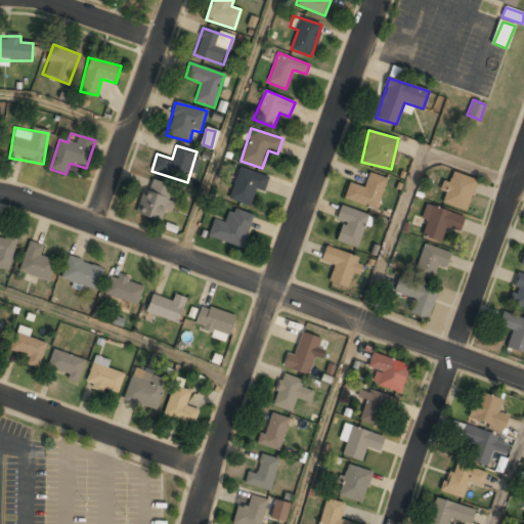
[(263,192),(268,177),(238,167),(228,199),(250,206),(256,189),(263,192)]
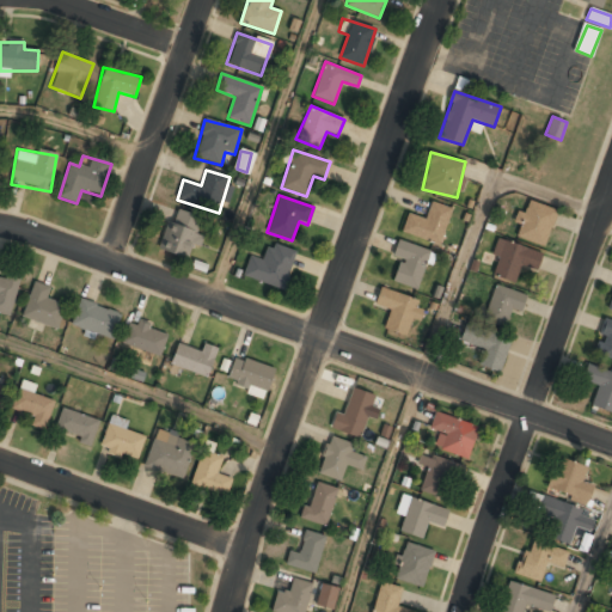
[(525,213),(518,210),(513,222),(520,225),(516,237),(544,246),(557,210),(530,200),(525,213)]
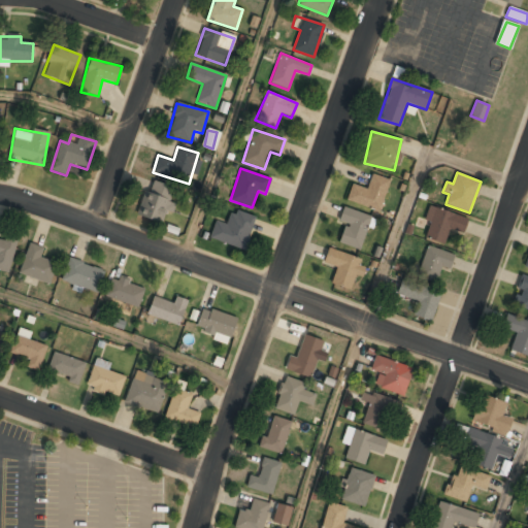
[(390,179),(371,173),(367,188),(352,184),(347,201),(380,211),(390,179)]
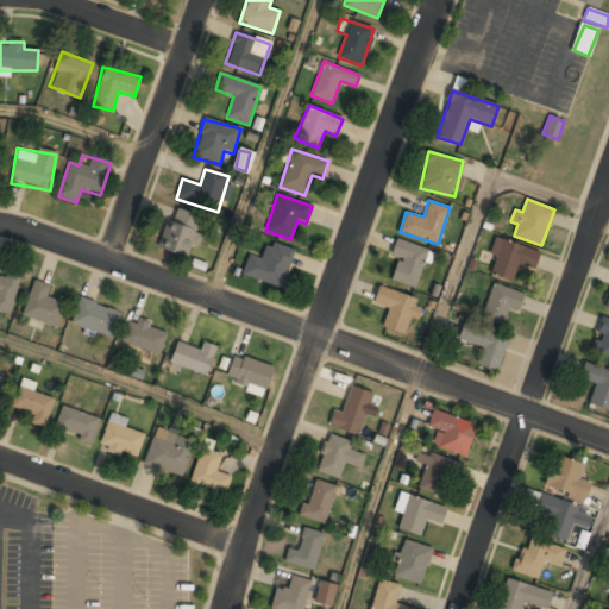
[(158,248),(189,258),(203,218),(173,207),(158,248)]
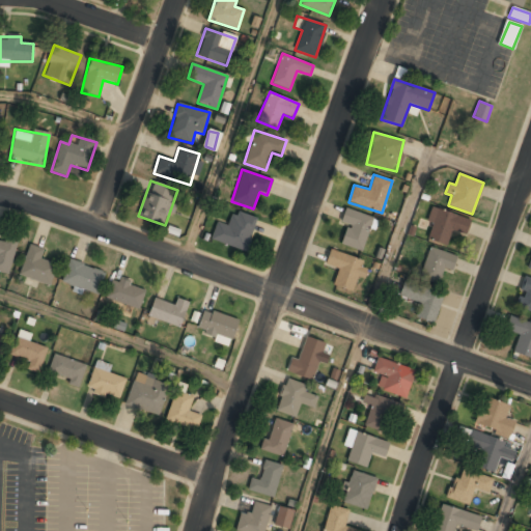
[(424,240),(447,246),(451,233),(465,238),(470,219),(434,208),(424,240)]
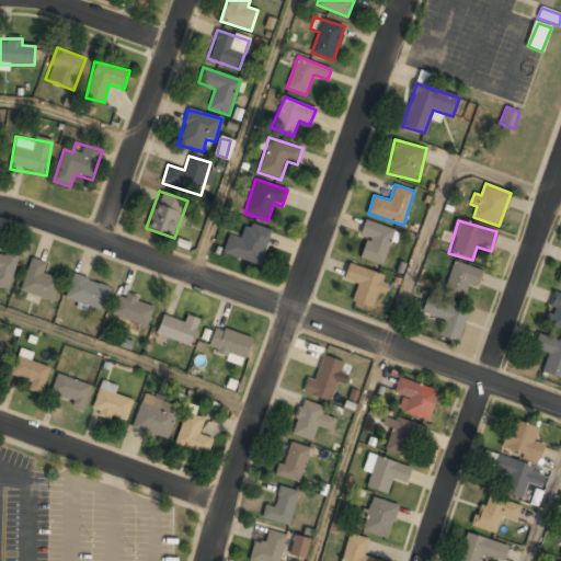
[(384,266),(395,229),(364,221),(359,237),(367,238),(361,260),(384,266)]
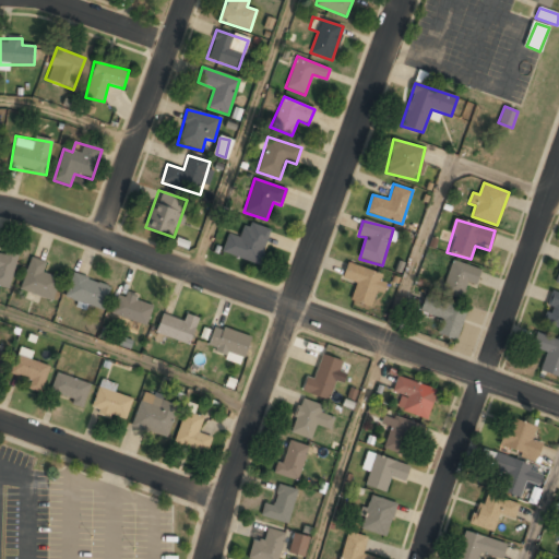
[(240,237),(227,234),(222,253),(259,264),(270,228),(245,222),(240,237)]
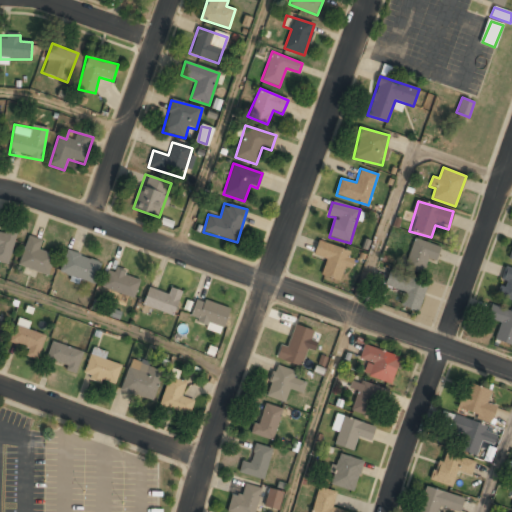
[(43,241),(28,236),(17,265),(48,276),(55,255),(40,250),(43,241)]
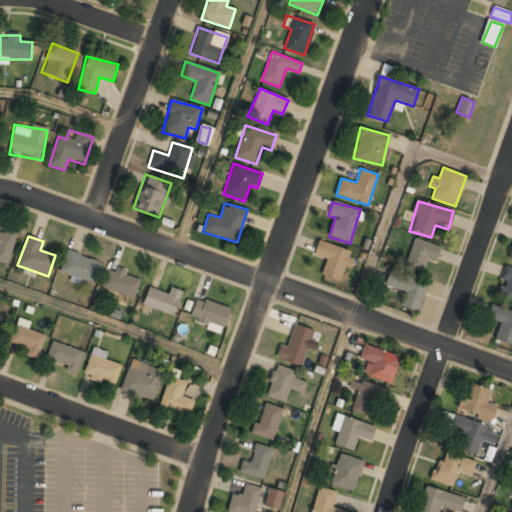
[(423,273),(427,259),(436,262),(440,247),(413,238),(404,267),(423,273)]
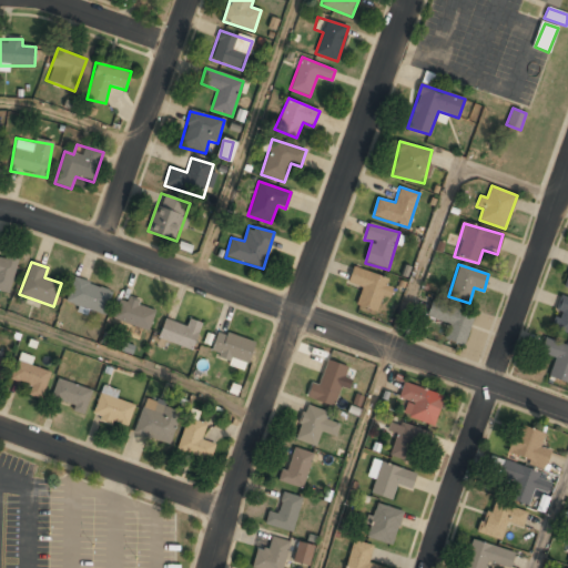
[(378,314),(391,281),(353,267),(347,283),(362,288),(355,305),(378,314)]
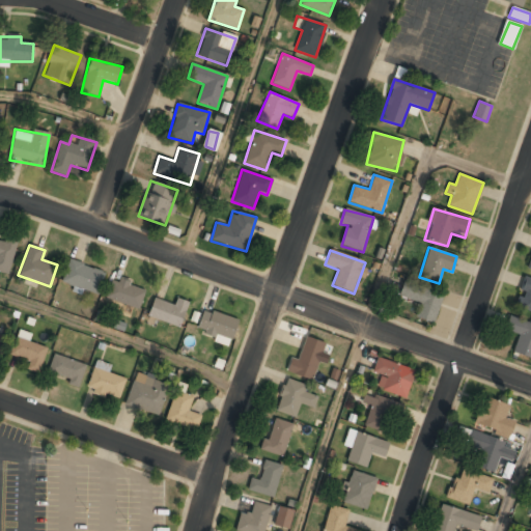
[(96,296),(105,273),(70,259),(61,282),(96,296)]
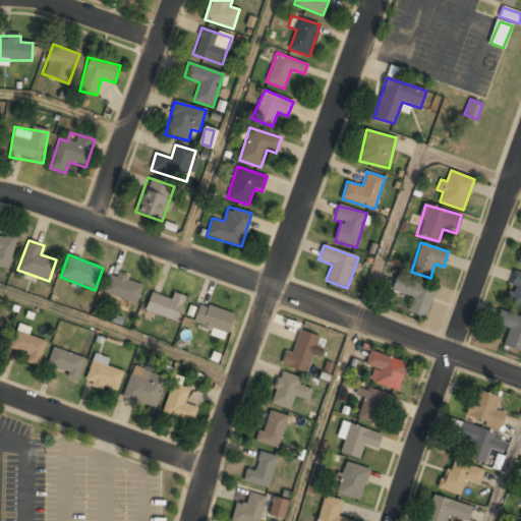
[(143,288),(115,270),(104,288),(131,306),(143,288)]
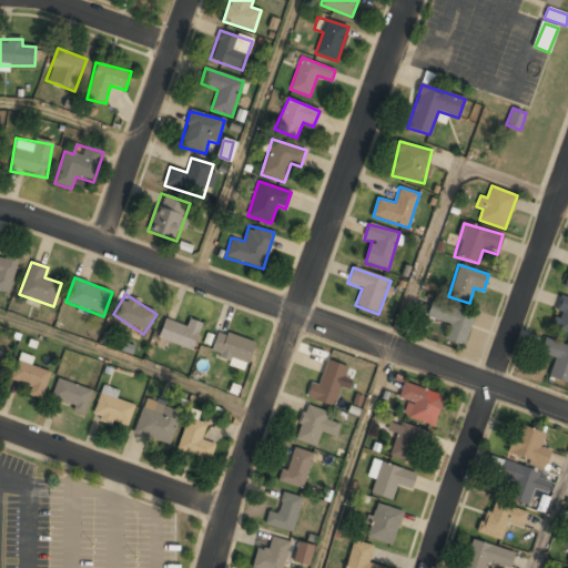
[(567,298),(561,296),(550,327),(567,333),(567,298)]
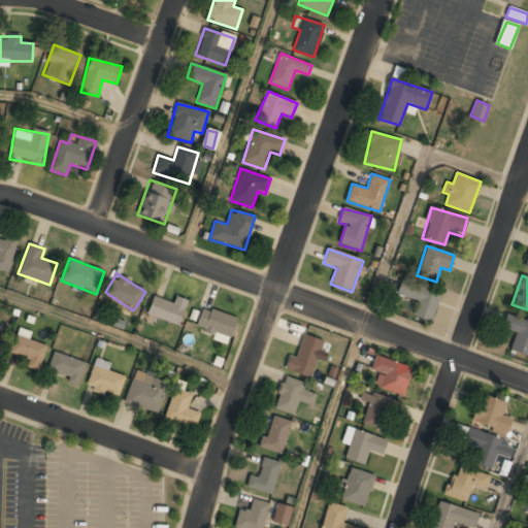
[(418,302),(414,315),(431,322),(440,293),(401,279),(396,295),(418,302)]
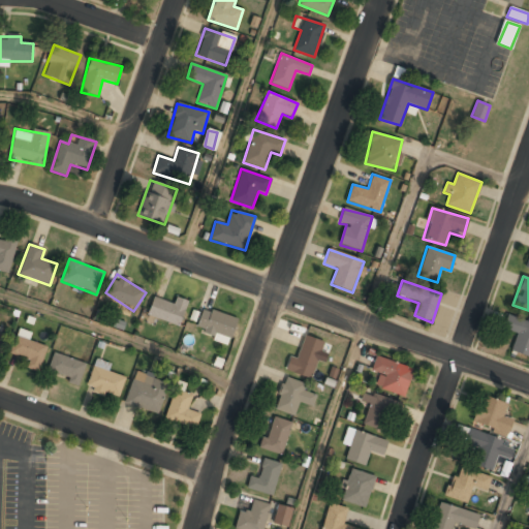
[(174,304),(153,298),(148,316),(180,325),(187,300),(176,297),(174,304)]
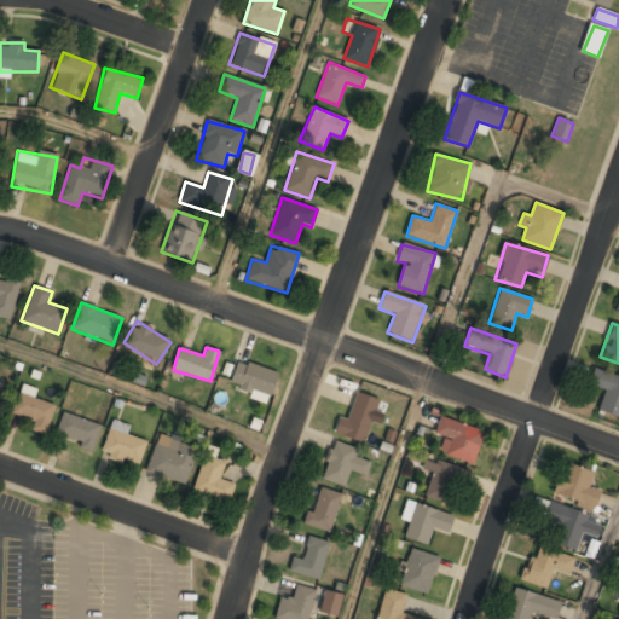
[(229,388),(268,400),(278,371),(237,359),(229,388)]
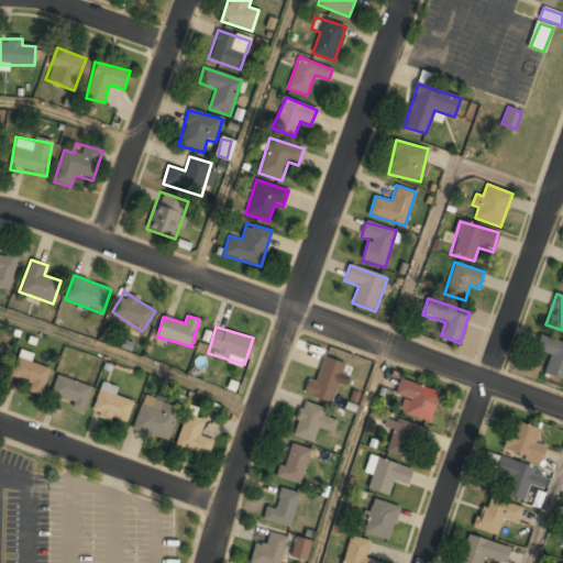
[(543,374),(562,379),(562,343),(539,335),(534,351),(550,355),(543,374)]
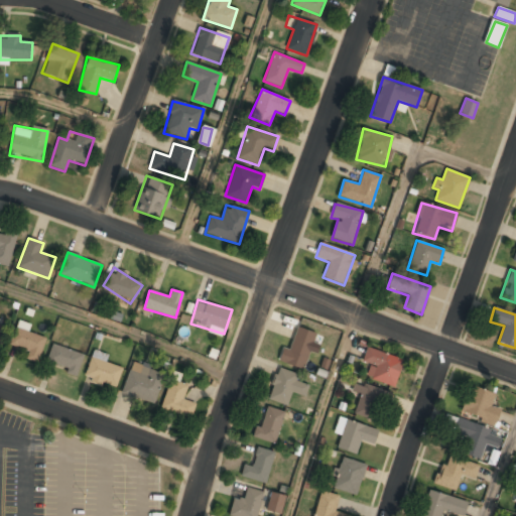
[(29,326),(16,321),(9,346),(28,352),(26,360),(38,363),(45,338),(27,333),(29,326)]
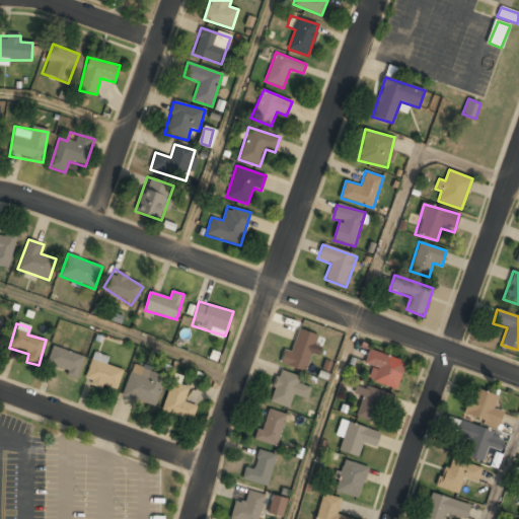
[(280,364),(305,372),(317,336),(299,329),(292,352),(285,349),(280,364)]
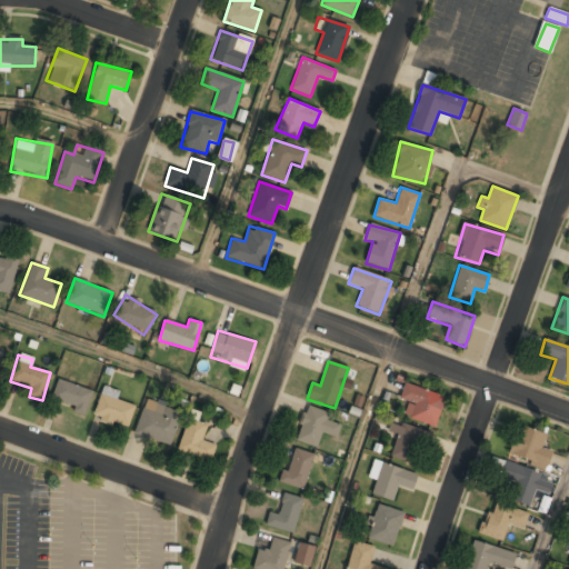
[(50,396),(79,416),(91,398),(62,378),(50,396)]
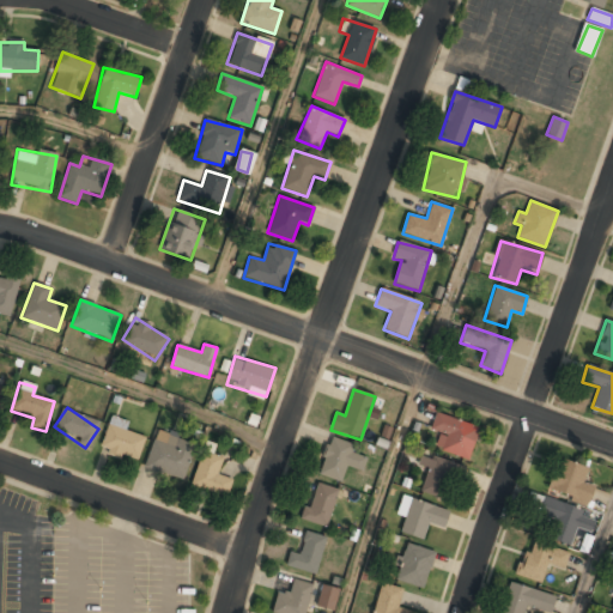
[(468,460),(479,428),(436,413),(430,430),(441,435),(435,449),(468,460)]
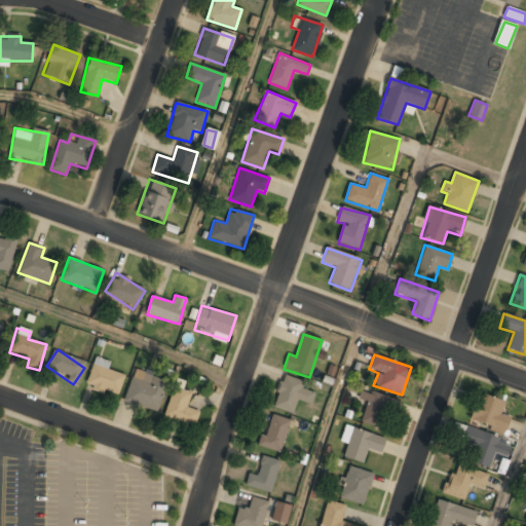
[(85,385),(117,397),(124,376),(104,369),(106,364),(95,360),(85,385)]
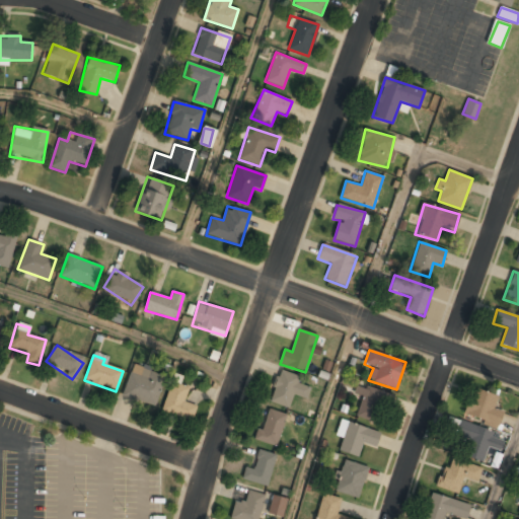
[(133,364),(122,395),(154,408),(165,376),(133,364)]
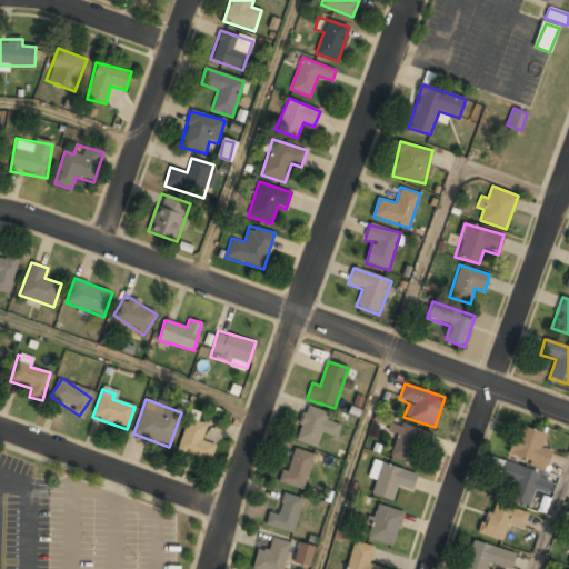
[(318,447),(321,433),(336,438),(340,425),(327,421),(329,412),(305,406),(296,441),(318,447)]
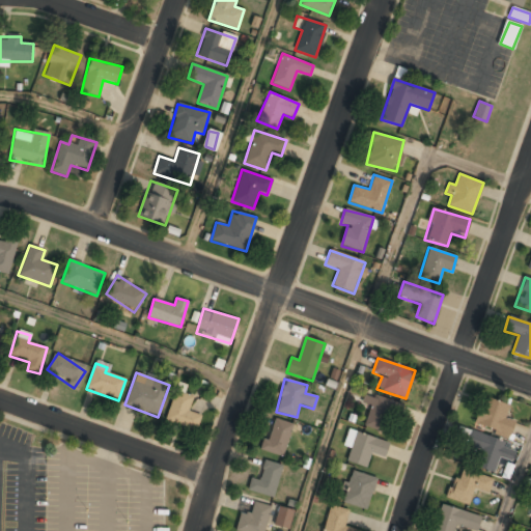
[(165,421),(195,431),(201,415),(189,411),(194,396),(175,390),(165,421)]
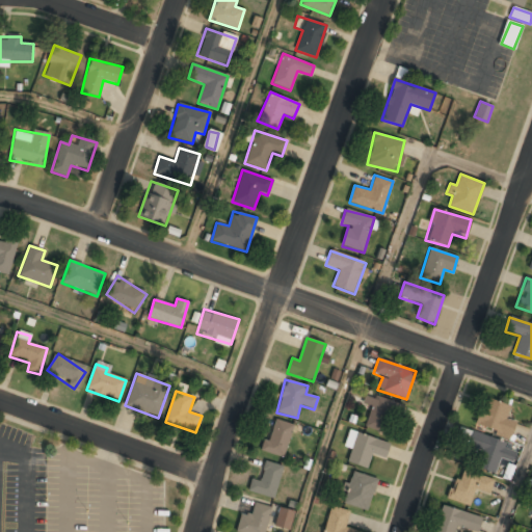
[(401,405),(366,393),(363,404),(371,407),(365,426),(391,435),(401,405)]
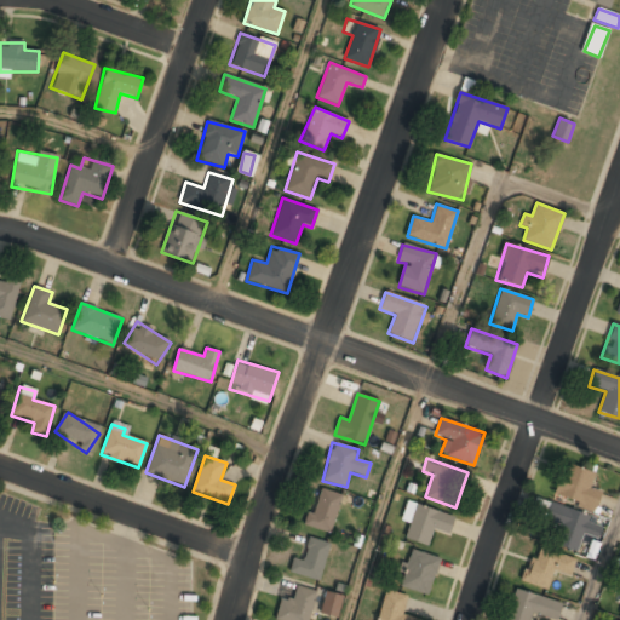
[(552,495),(593,511),(601,492),(590,487),(595,475),(566,463),(552,495)]
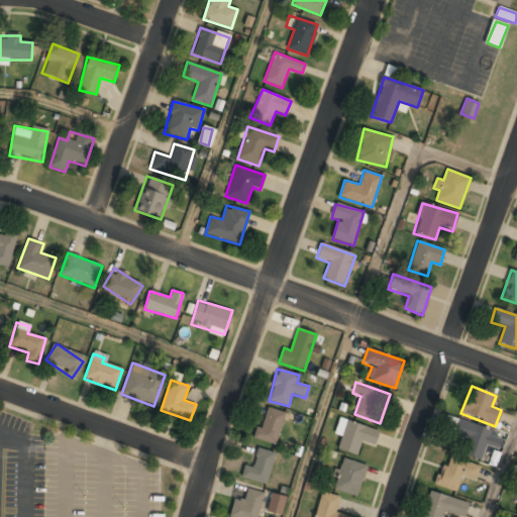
[(276,444),(285,412),(266,407),(255,439),(276,444)]
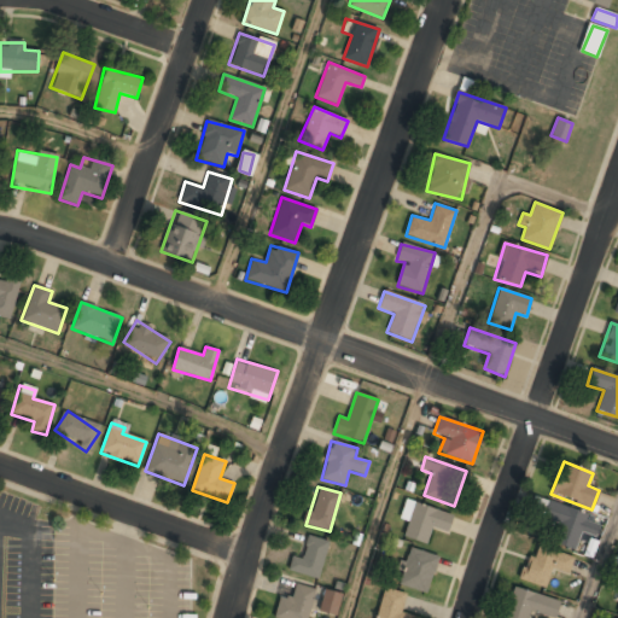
[(431,529),(447,534),(453,514),(406,500),(400,519),(409,523),(404,537),(426,544),(431,529)]
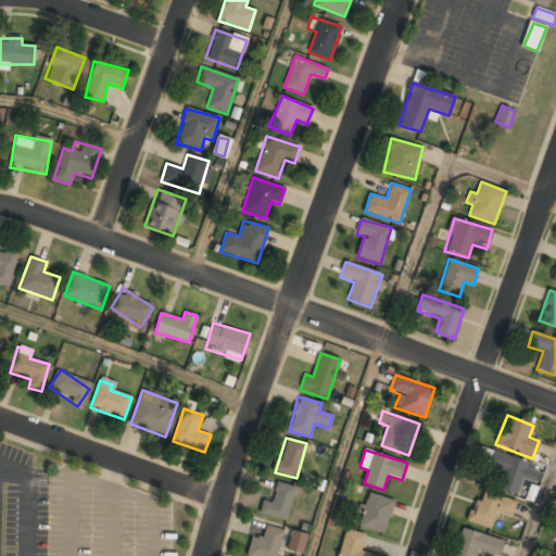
[(498,489),(517,495),(523,478),(534,482),(540,469),(493,452),(488,467),(504,474),(498,489)]
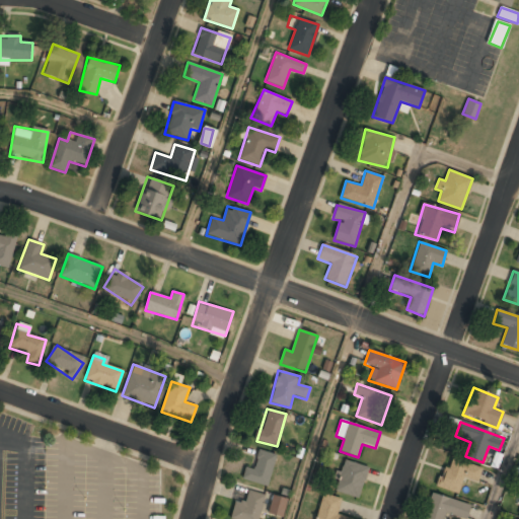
[(276,454),(258,450),(253,469),(245,467),(241,479),(268,487),(276,454)]
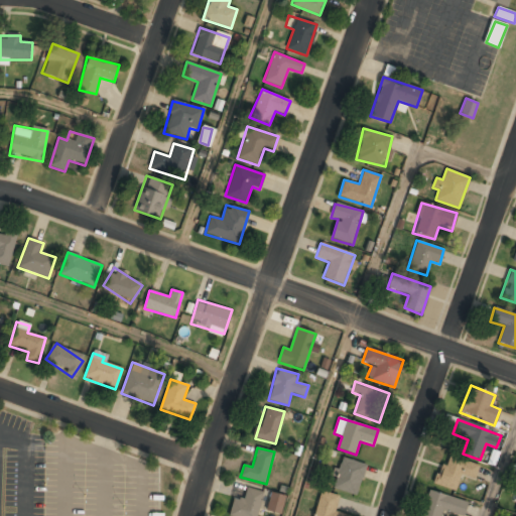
[(474,480),(478,467),(446,455),(435,485),(456,492),(462,475),(474,480)]
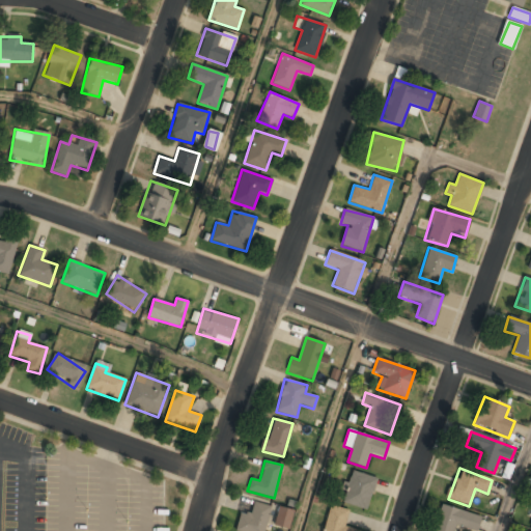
[(376,478),(352,470),(341,501),(366,509),(376,478)]
